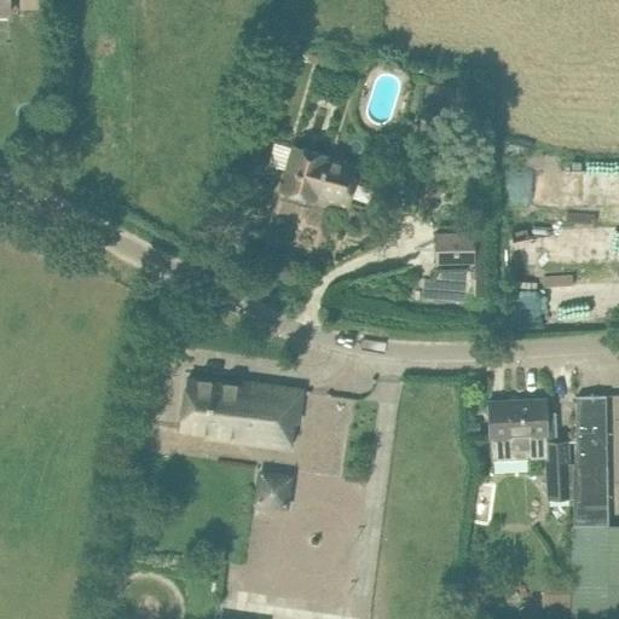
[(346,202),(353,179),(357,168),(327,160),(327,156),(293,146),(279,190),(314,201),(317,194),(346,202)]
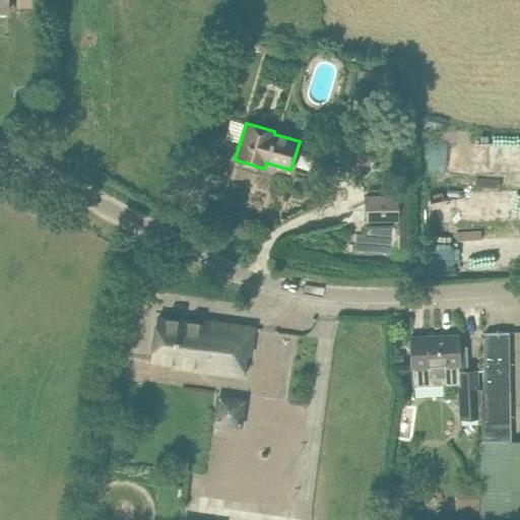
[(366,196),(366,221),(398,221),(397,195),(366,196)]
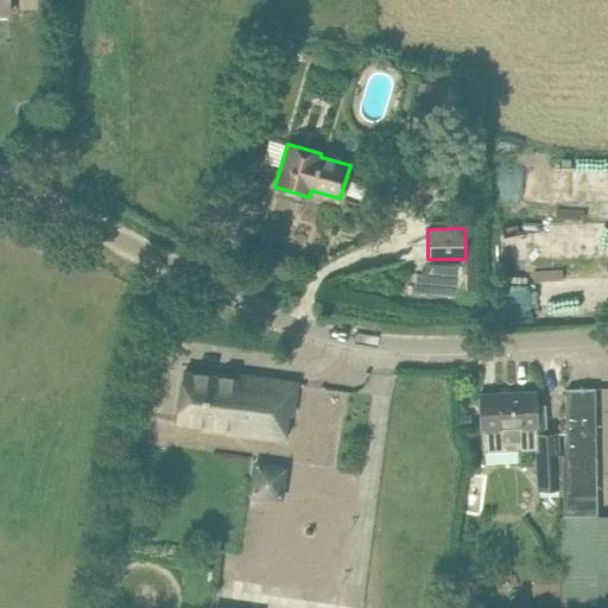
[(236,379),(184,372),(177,422),(230,429),(229,432),(284,439),(287,415),(292,416),(296,384),(238,375),(236,379)]
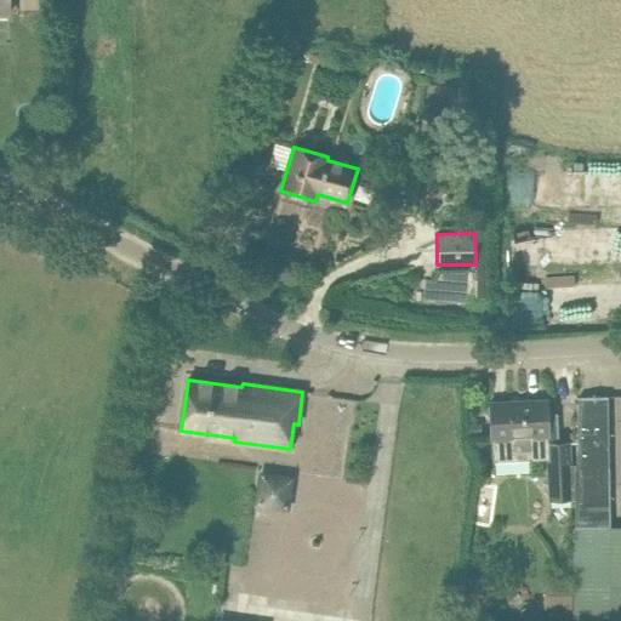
[(285,451),(278,565),(427,576),(436,465),(343,457),(349,388),(328,386),(323,455),(285,451)]
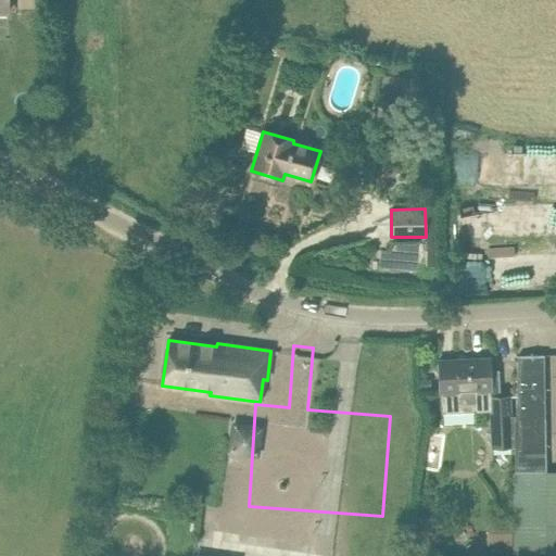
[(517,376),(516,415),(545,415),(545,413),(544,355),(518,356),(517,376)]
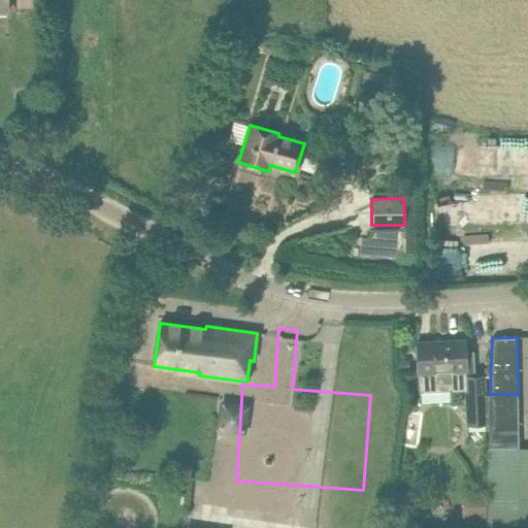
[(465,340),(417,342),(418,363),(418,371),(419,392),(464,390),(466,426),(489,424),(490,402),(485,402),(484,376),(474,375),(473,358),(473,352),(466,353),(465,340)]
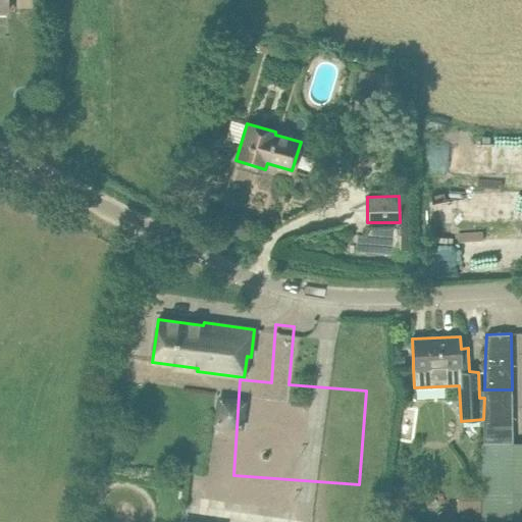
[(395,356),(395,365),(404,365),(404,356),(395,356)]
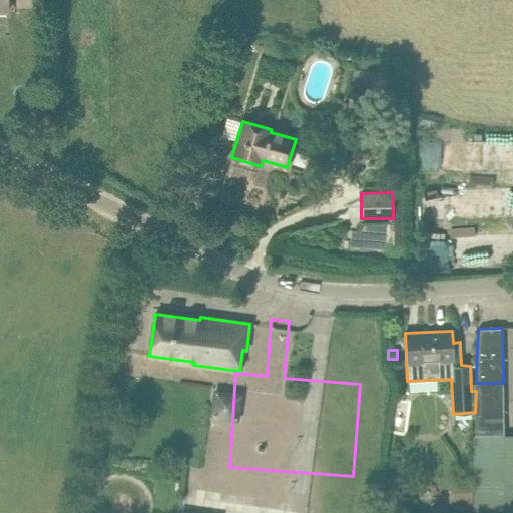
[(475,412),(472,512),(512,512),(512,438),(502,439),(504,383),(503,383),(476,383),(476,391),(475,412)]
